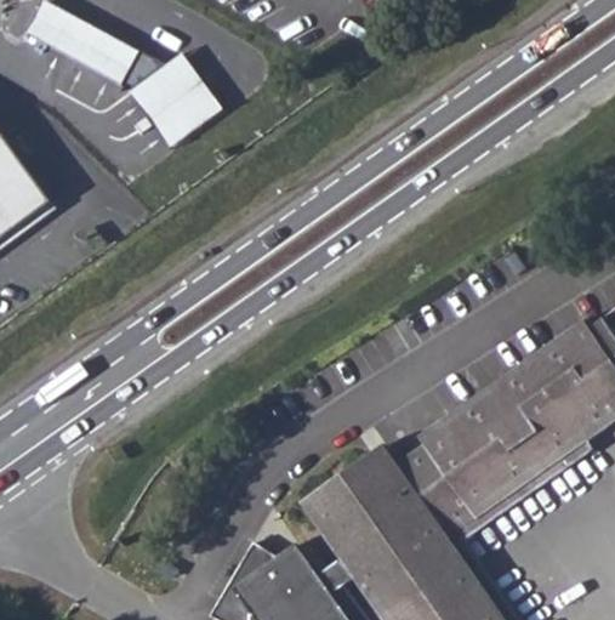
[(24,33),(27,34),(44,1),(43,0),(24,33)]
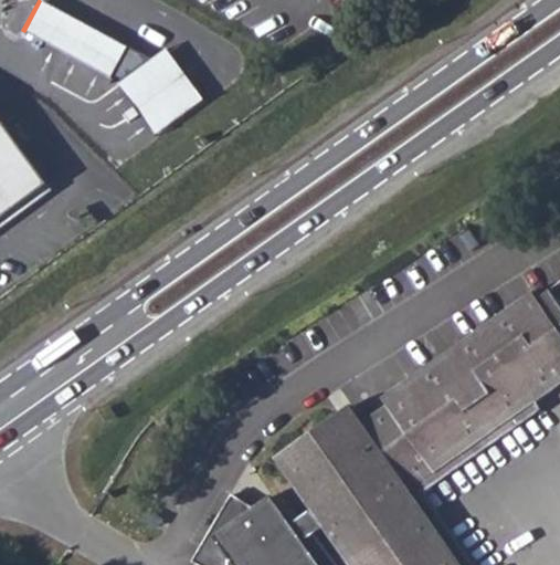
[(41,0),(40,1),(24,31),(23,32),(38,40),(55,7),(41,0)]
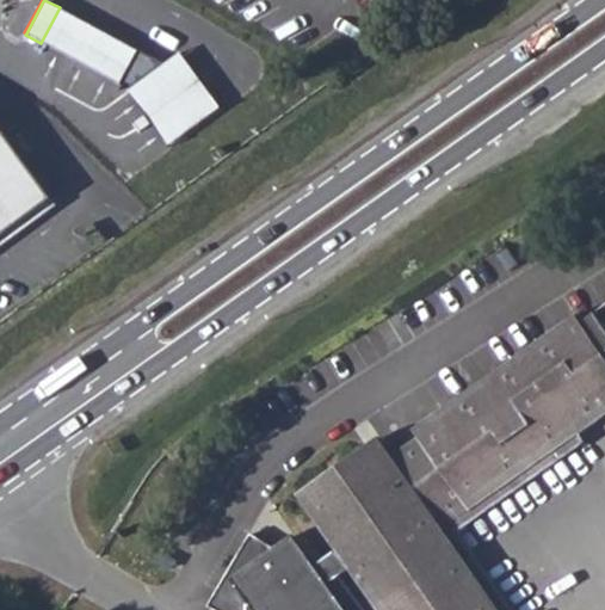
[(91,25),(60,7),(41,43),(73,60),(115,82),(134,48),(91,25)]
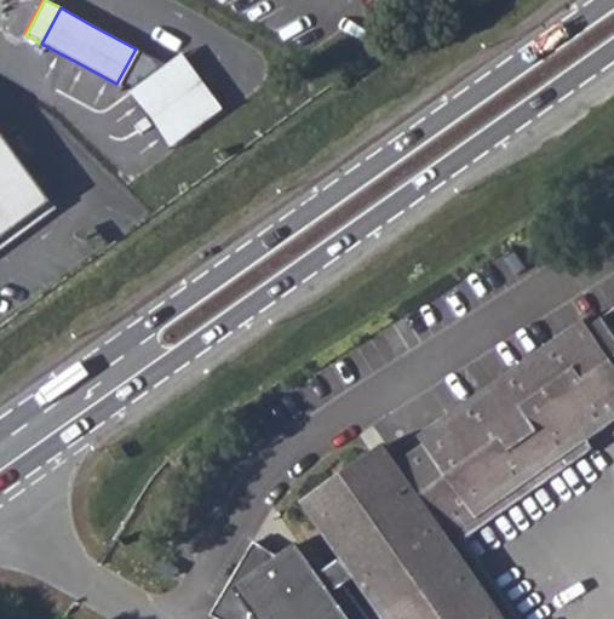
[(127,90),(162,64),(136,49),(116,84),(127,90)]
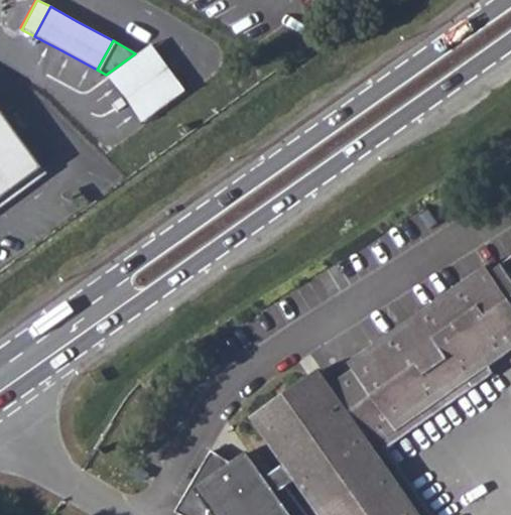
[(106,75),(105,76),(123,100),(140,124),(183,92),(167,70),(148,43),(135,53),(106,75)]
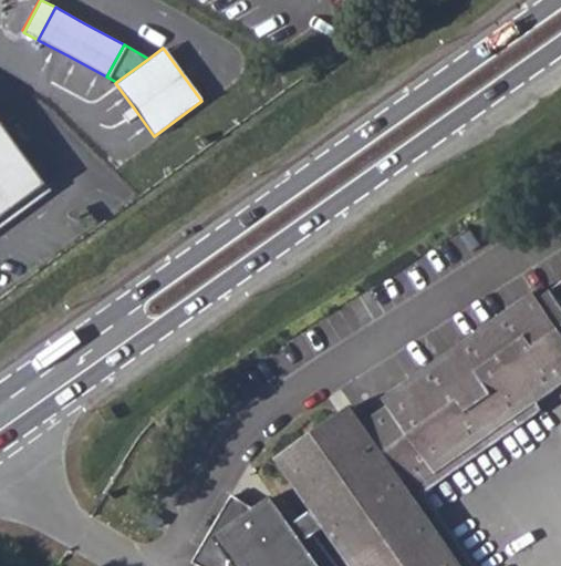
[(0,216),(45,184),(0,121),(0,216)]
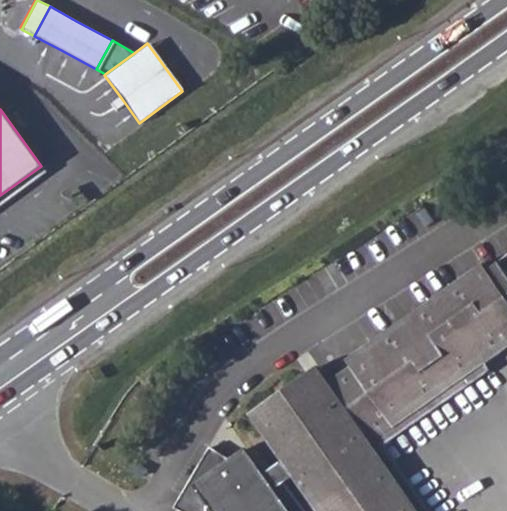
[(417,510),(366,438),(387,423),(391,429),(506,347),(506,300),(504,297),(506,295),(506,276),(497,262),(486,270),(482,264),(343,361),(348,367),(326,381),(322,374),(310,383),(304,376),(260,407),(265,414),(252,423),(279,462),(261,474),(254,479),(227,462),(207,450),(178,498),(182,500),(176,510),(301,510),(282,484),(290,479),(312,510),(417,510)]
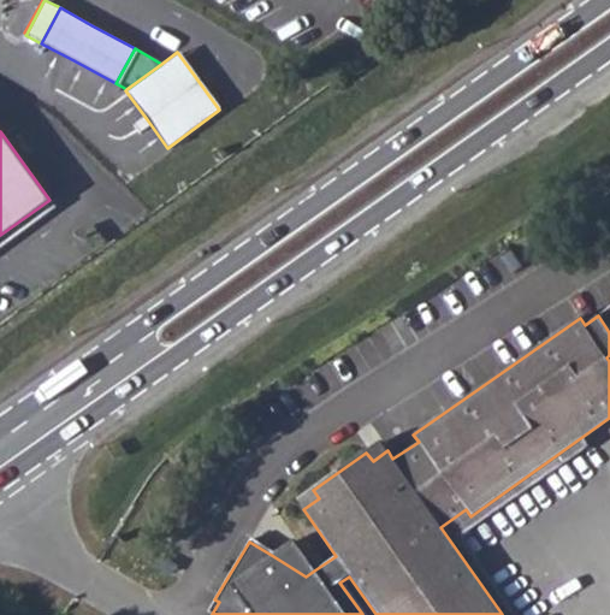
[(380,442),(366,453),(373,461),(388,450),(380,442)]
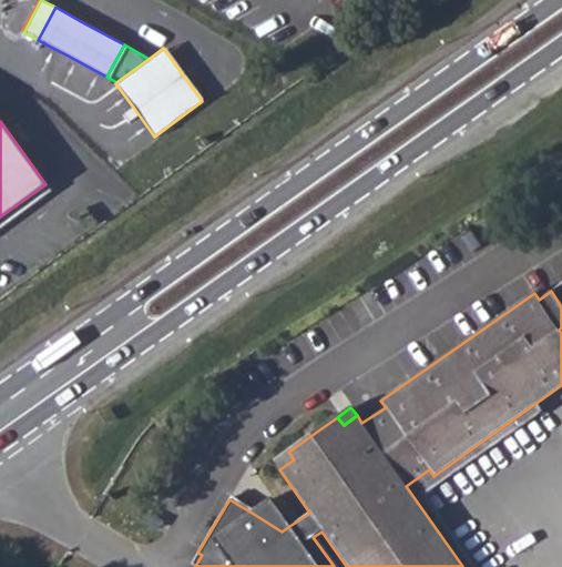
[(288,452),(275,462),(279,469),(294,459),(288,452)]
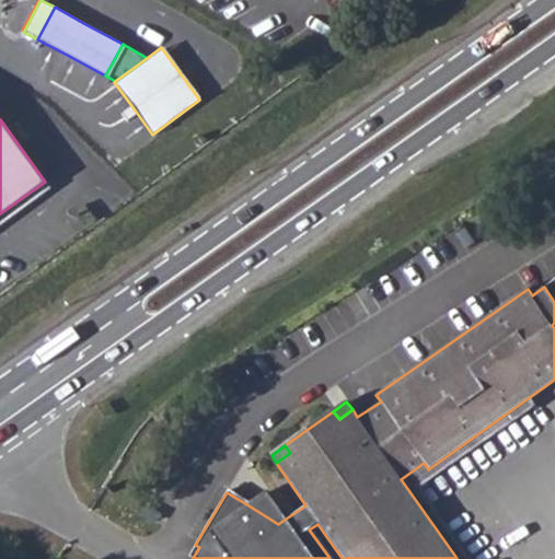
[(267,492),(249,505),(278,524),(286,519),(267,492)]
